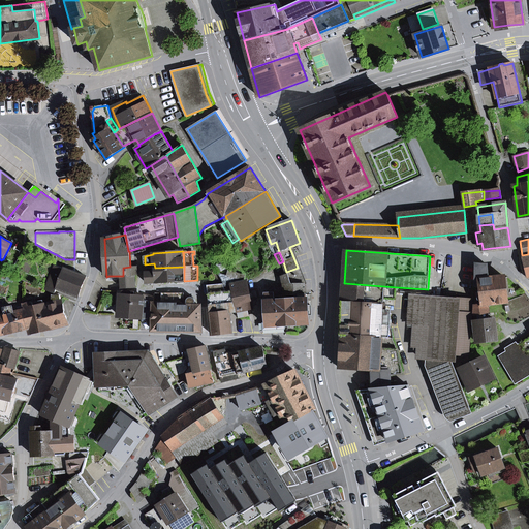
[(222,263),(216,267),(219,272),(225,268),(222,263)]
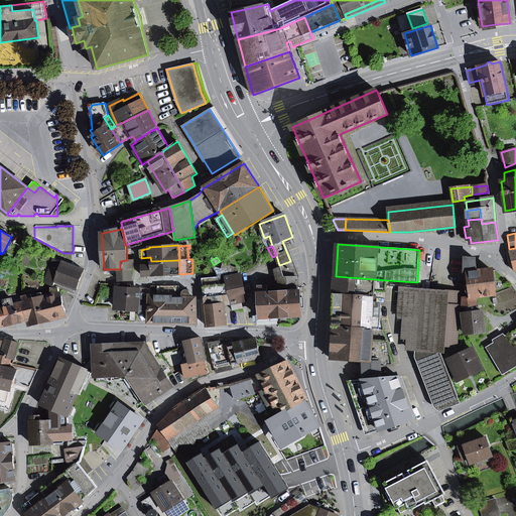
[(492,269),(476,271),(475,258),(465,258),(464,279),(469,279),(471,297),(475,296),(495,294),(492,269)]
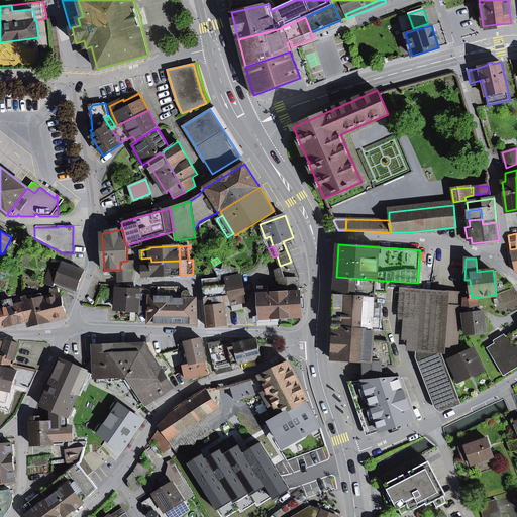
[(54,288),(56,282),(77,290),(84,271),(54,260),(44,284),(54,288)]
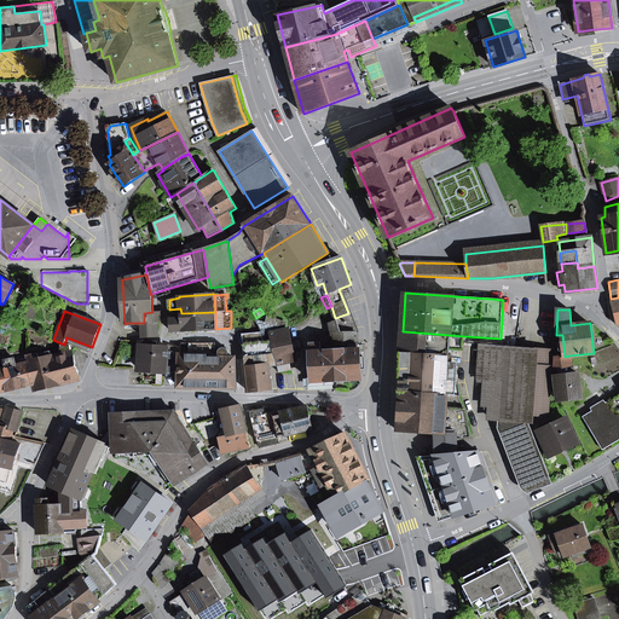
[(144,313),(144,323),(144,327),(142,327),(143,337),(158,336),(157,322),(161,322),(161,312),(152,312),(144,313)]
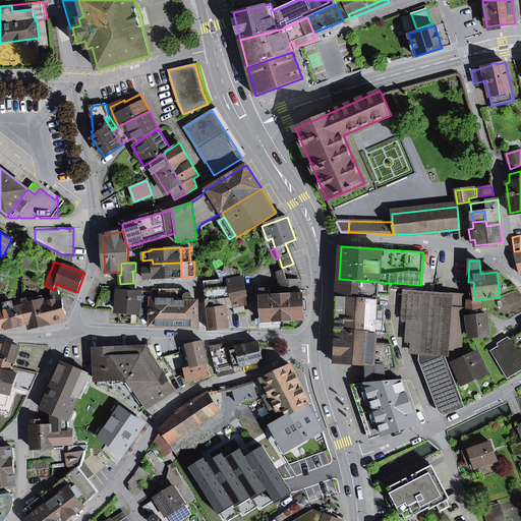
[(145,279),(181,277),(181,263),(153,264),(153,269),(143,269),(145,279)]
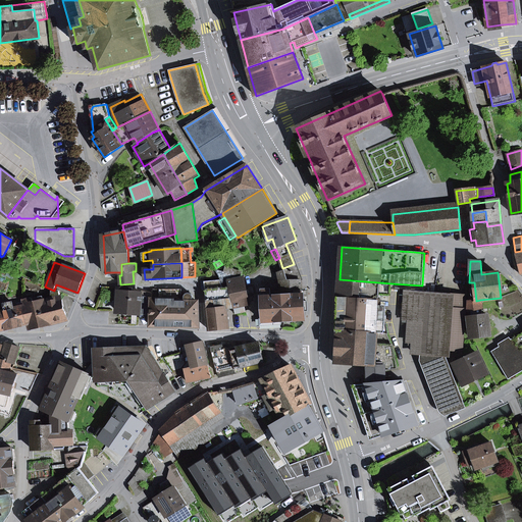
[(223,272),(240,277),(242,272),(225,267),(223,272)]
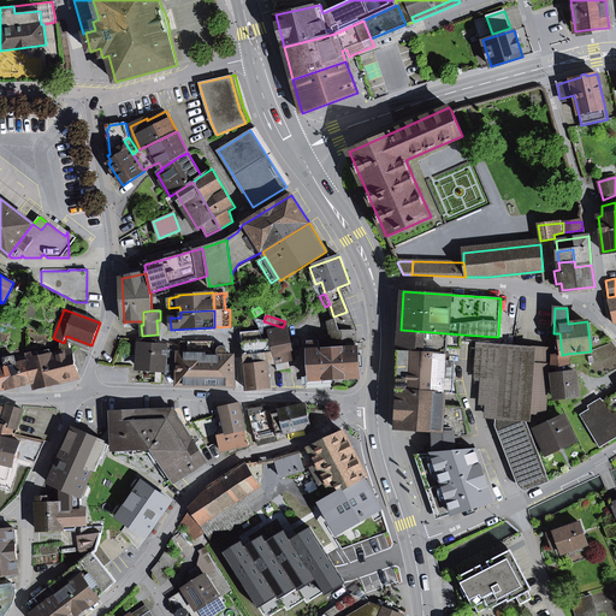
[(276,363),(270,341),(268,332),(283,329),(253,318),(259,326),(260,331),(242,333),(242,343),(262,342),(267,361),(268,365),(276,363)]
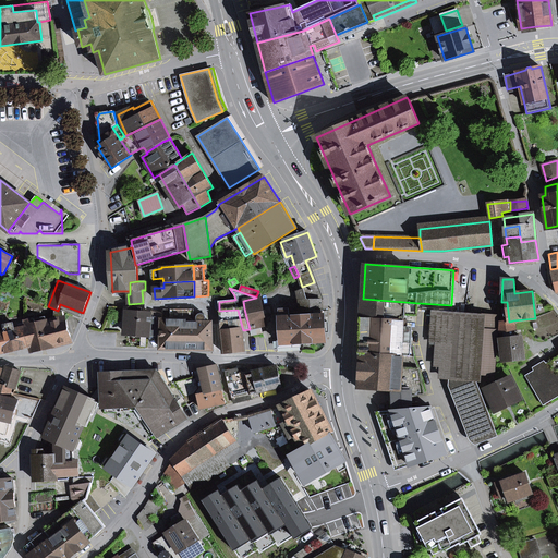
[(300,301),(300,312),(315,311),(322,311),(320,296),(306,296),(303,290),(298,292),(300,301)]
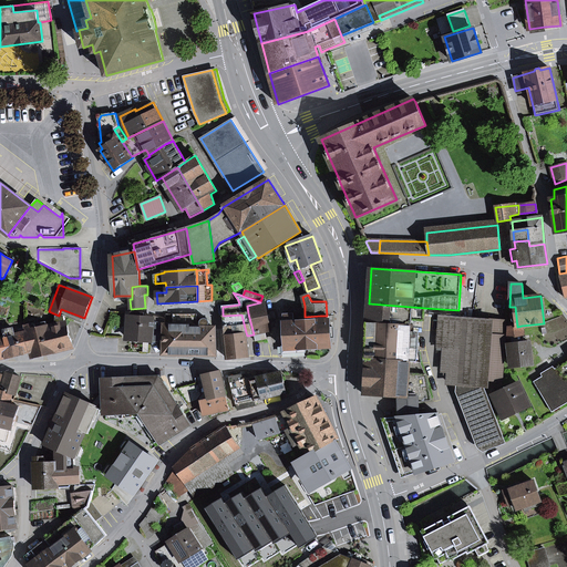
[(265,331),(270,331),(264,302),(260,302),(247,306),(248,313),(256,341),(267,339),(265,331)]
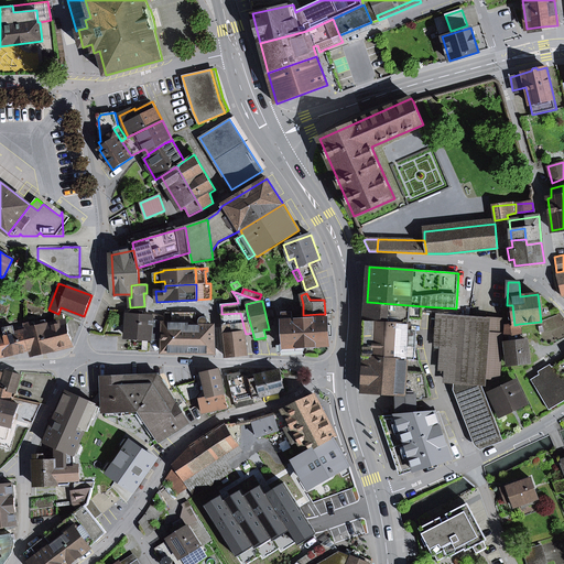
[(410,318),(421,320),(423,306),(367,302),(366,324),(409,325),(410,318)]
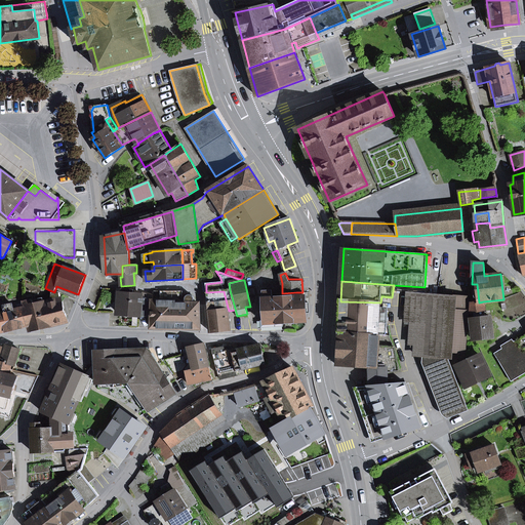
[(120,292),(119,314),(152,317),(152,300),(142,297),(142,294),(133,293),(133,290),(122,289),(121,293),(120,292)]
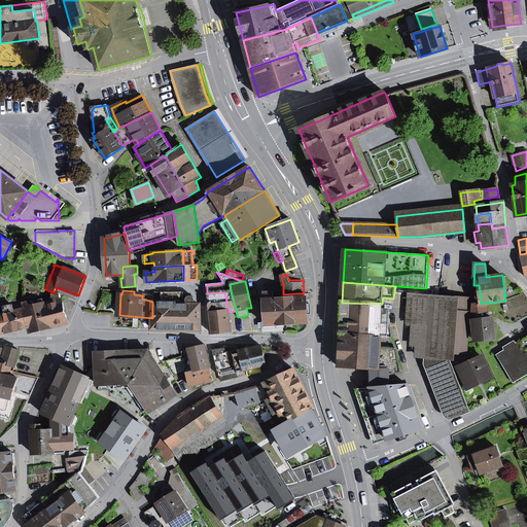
[(162,292),(162,303),(154,302),(152,302),(152,318),(152,329),(200,330),(201,329),(200,306),(199,305),(195,305),(195,300),(192,296),(189,296),(186,299),(183,299),(183,293),(162,292)]
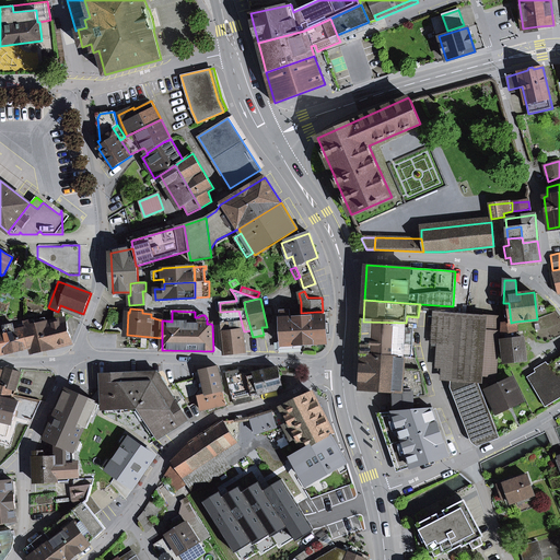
[(224,353),(245,351),(244,331),(243,328),(238,311),(220,312),(224,353)]
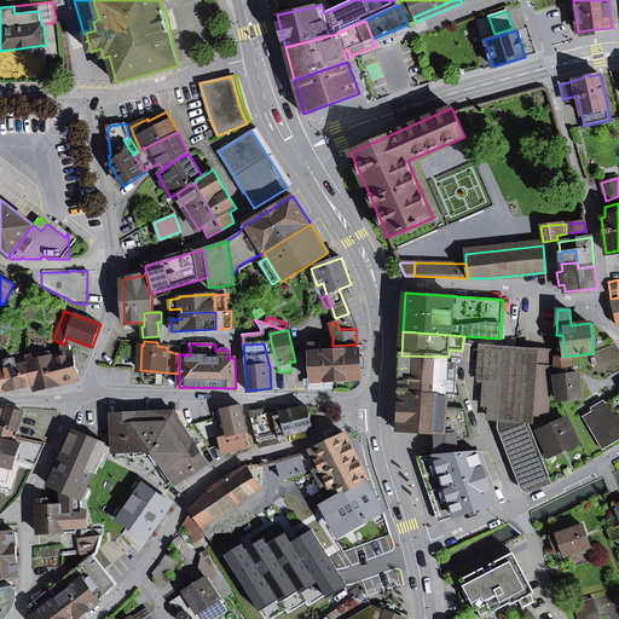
[(333,385),(333,381),(337,381),(335,351),(320,352),(320,343),(310,343),(312,379),(308,379),(308,386),(333,385)]
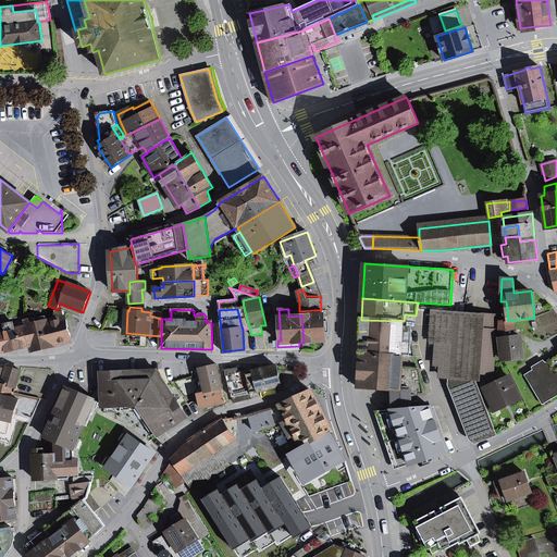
[(301,316),(304,343),(325,342),(324,333),(324,321),(323,314),(322,310),(321,310),(314,310),(314,314),(301,316)]
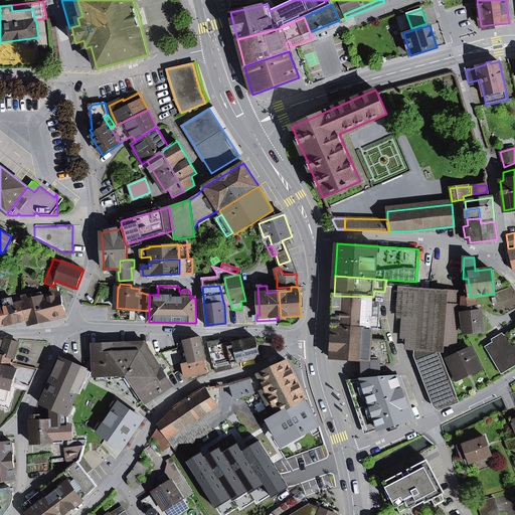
[(43,322),(65,316),(58,288),(50,288),(49,296),(43,298),(44,302),(39,304),(43,322)]
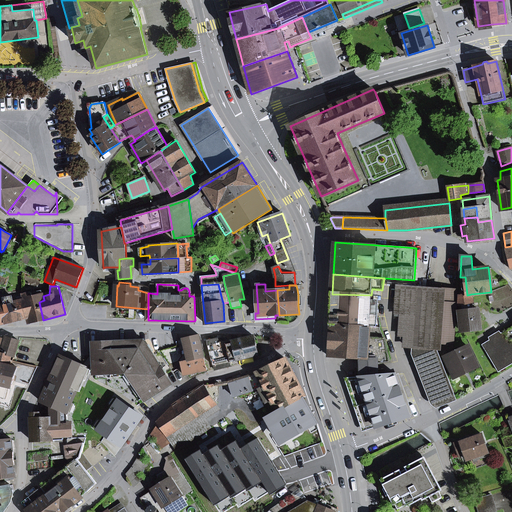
[(438,343),(453,344),(457,289),(436,289),(402,287),(400,314),(399,324),(407,325),(405,346),(412,347),(436,349),(438,349),(438,343)]
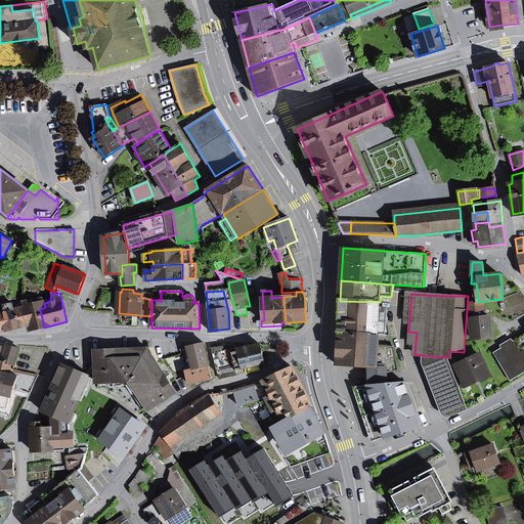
[(29,325),(30,331),(44,328),(40,309),(45,307),(44,303),(33,305),(32,300),(25,301),(26,306),(24,307),(29,325)]
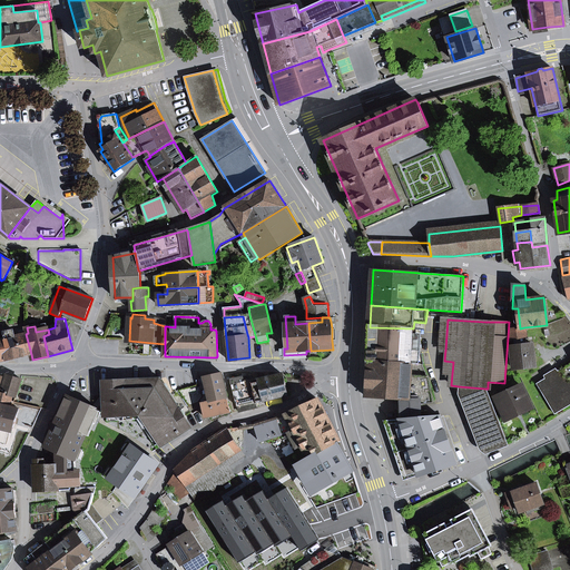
[(419,340),(413,340),(413,330),(413,328),(370,327),(367,361),(422,364),(423,364),(421,354),(420,354),(420,345),(419,345),(419,340)]
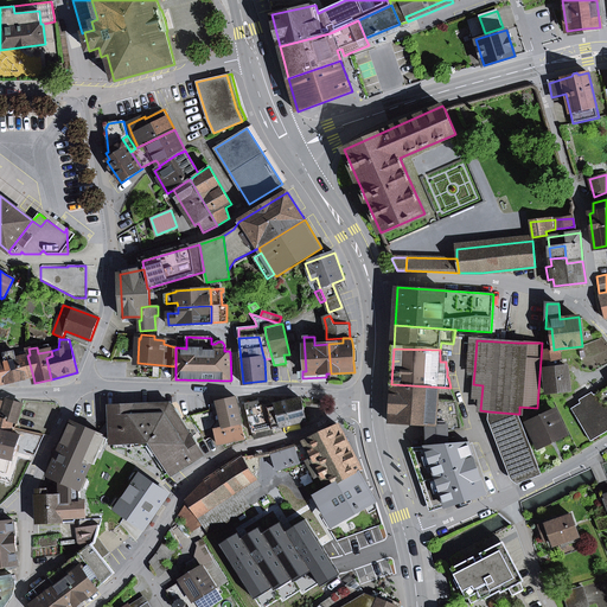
[(567,366),(561,368),(558,349),(554,350),(544,350),(543,360),(547,393),(570,390),(567,366)]
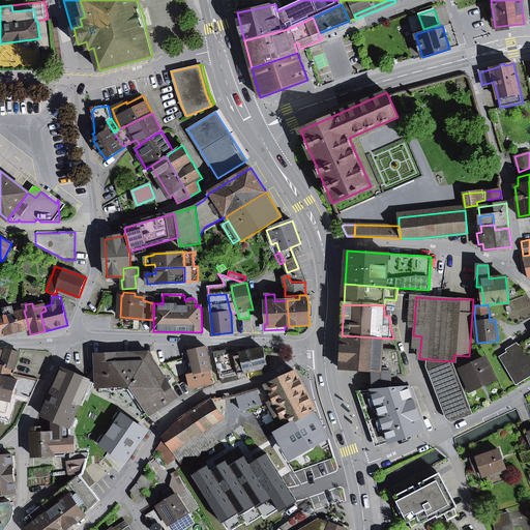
[(0,330),(1,335),(29,329),(24,311),(13,313),(12,307),(5,308),(6,315),(0,316),(0,330)]
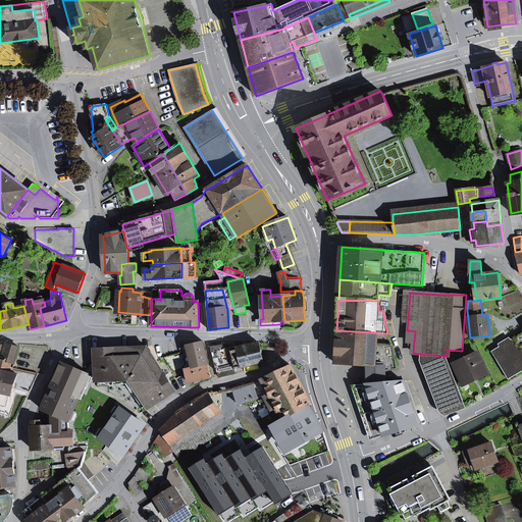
[(397,368),(392,346),(386,333),(336,330),(334,363),(367,365),(368,381),(385,380),(384,371),(397,368)]
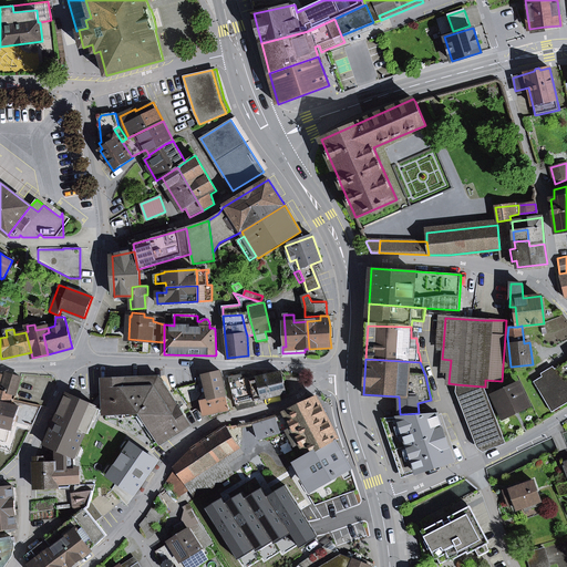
[(446,383),(449,383),(451,360),(442,359),(441,373),(446,374),(446,383)]
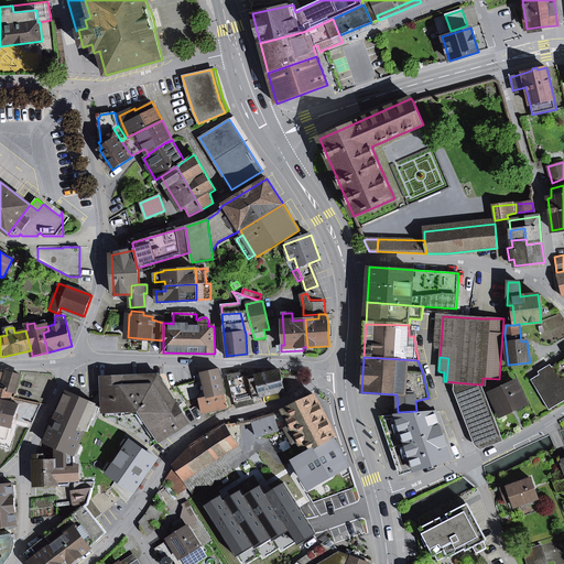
[(563,360),(531,380),(549,410),(563,400),(563,360)]
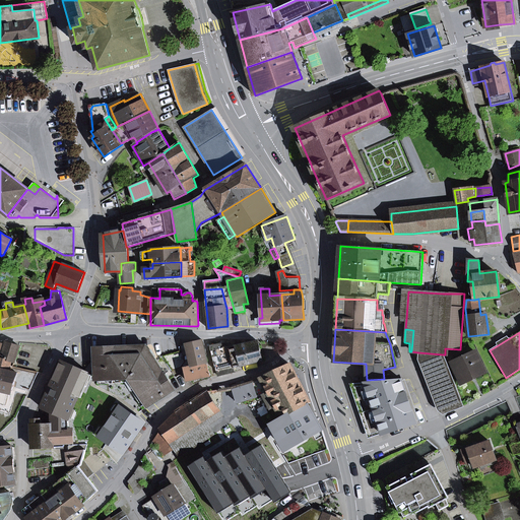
[(202,340),(186,344),(186,345),(190,360),(191,367),(207,364),(202,340)]
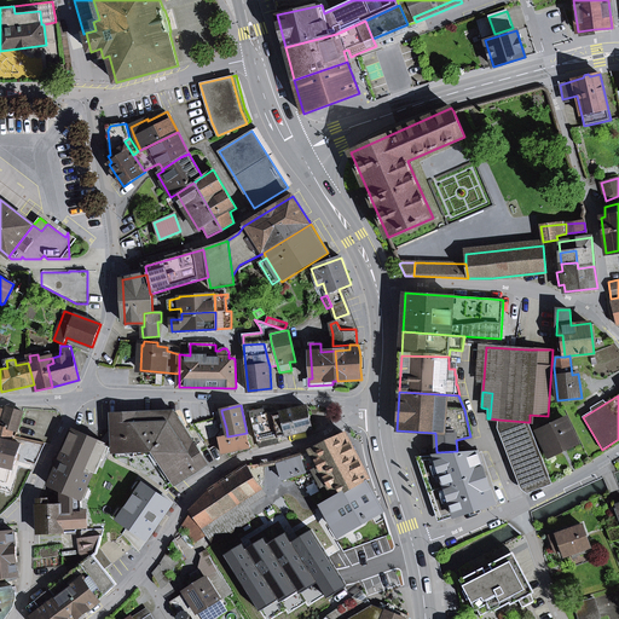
[(312,429),(307,406),(275,415),(278,438),(312,429)]
